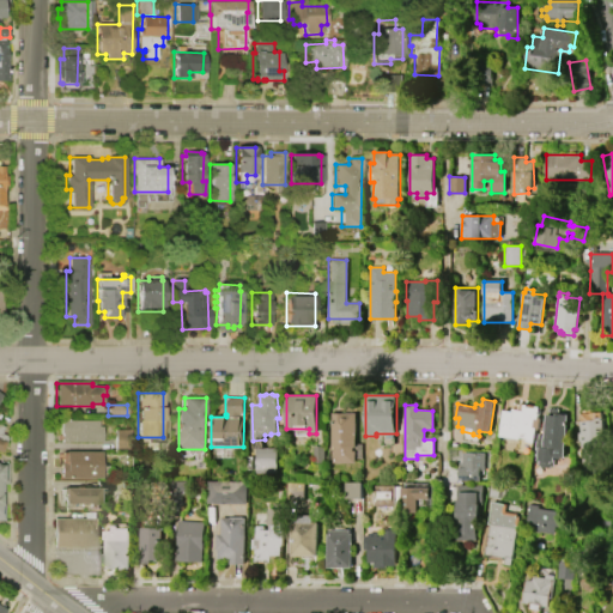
[(519,438),(501,436),(504,412),(513,413),(514,410),(519,411),(520,405),(539,407),(539,411),(538,418),(540,418),(538,429),(535,429),(534,442),(528,441),(528,438),(520,437),(519,438)]
